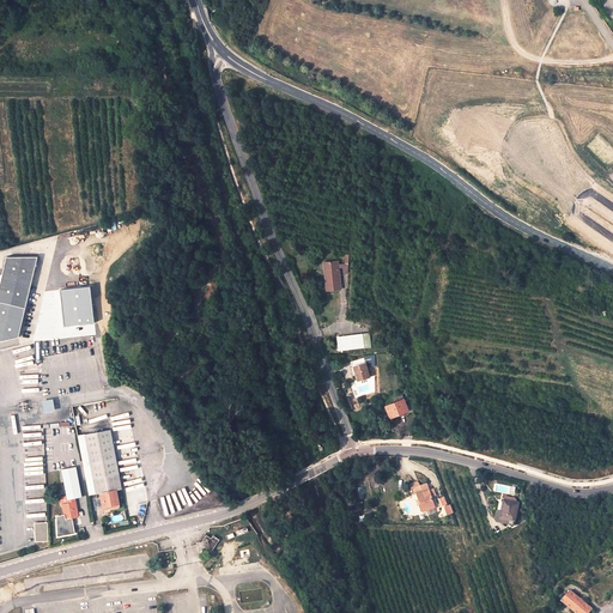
[(38,255),(7,256),(0,285),(0,339),(18,334),(38,255)]
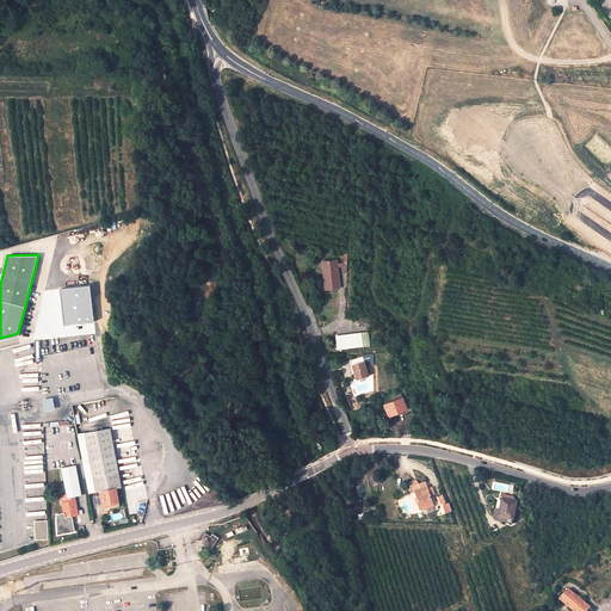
[(338,260),(322,261),(323,270),(326,270),(328,289),(339,288),(337,269),(338,269),(338,260)]
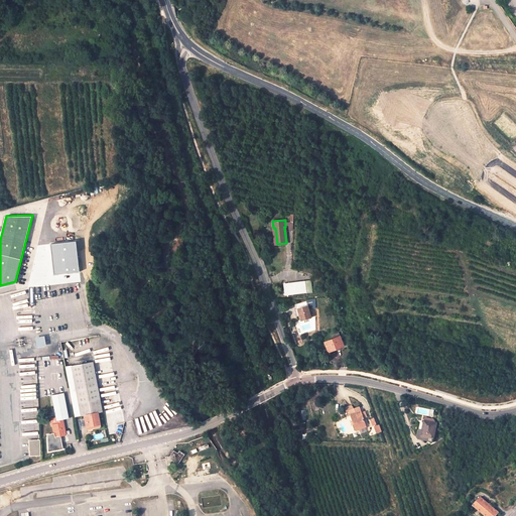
[(285,295),(307,292),(305,282),(284,284),(285,295)]
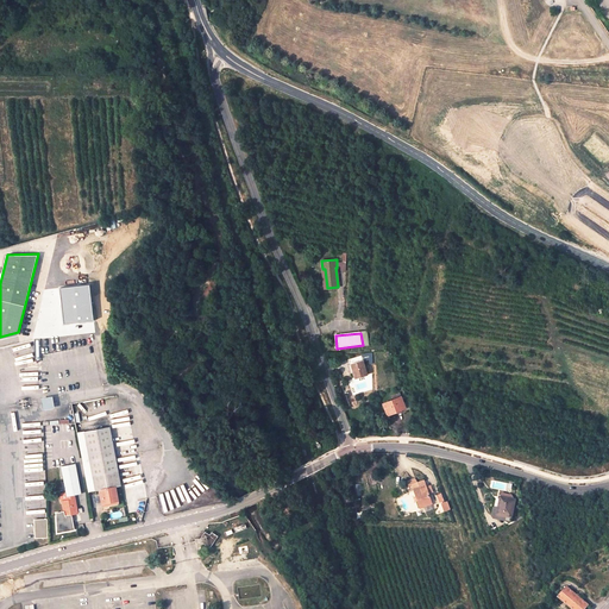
[(363,360),(357,363),(353,364),(356,372),(355,372),(355,374),(355,375),(356,376),(356,377),(356,378),(368,375),(363,360)]
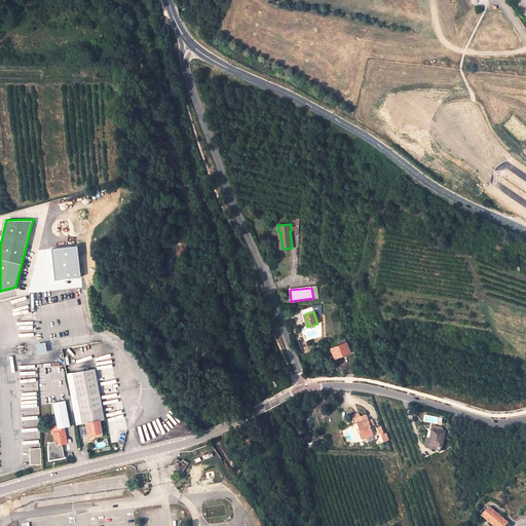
[(346,342),(331,348),(335,359),(350,352),(346,342)]
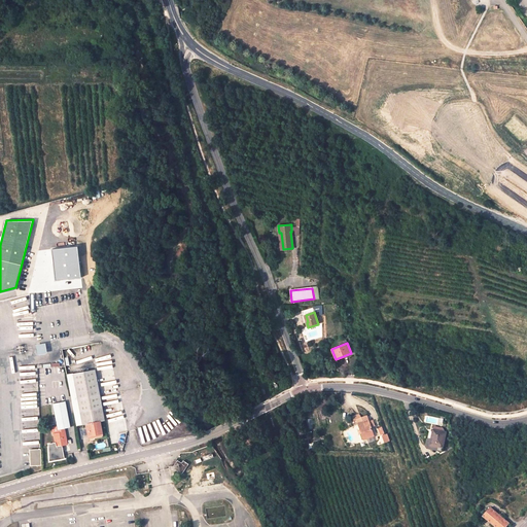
[(91,438),(102,436),(100,421),(105,420),(95,370),(73,374),(83,424),(85,424),(89,423),(91,438)]
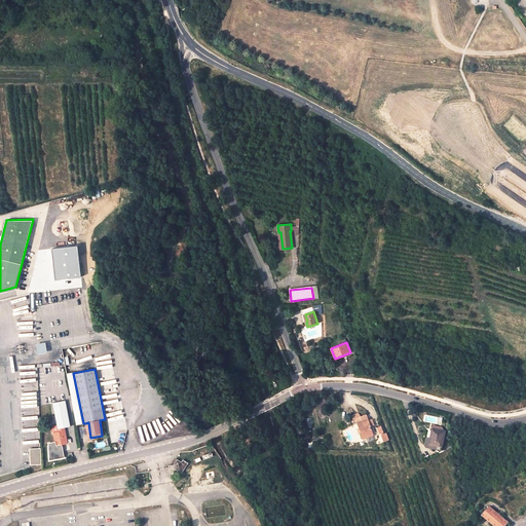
[(70,426),(66,401),(52,403),(57,425),(58,428),(64,427),(70,426)]
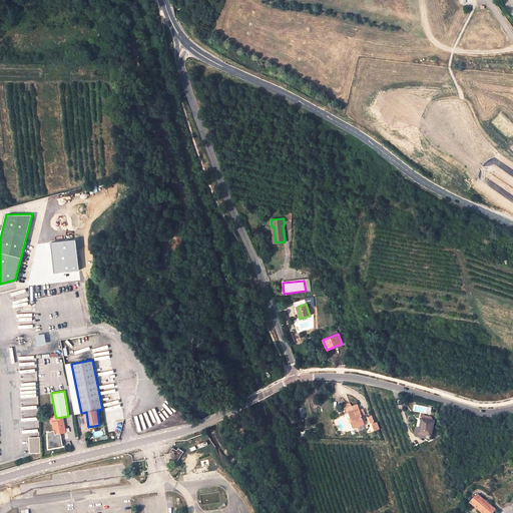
[(354,429),(364,426),(364,425),(361,417),(359,412),(357,406),(351,408),(350,405),(343,407),(344,411),(348,410),(354,429)]
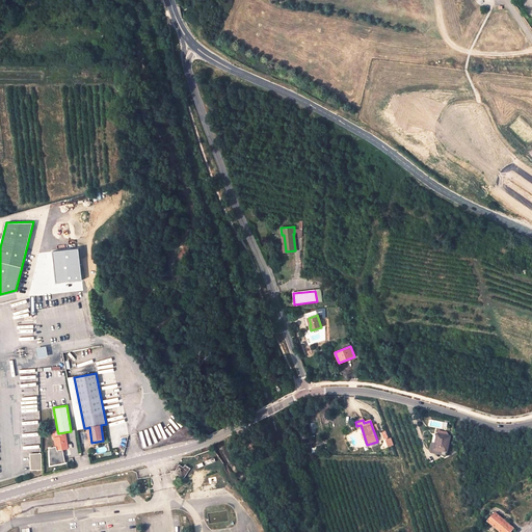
[(437,435),(434,450),(447,452),(450,437),(437,435)]
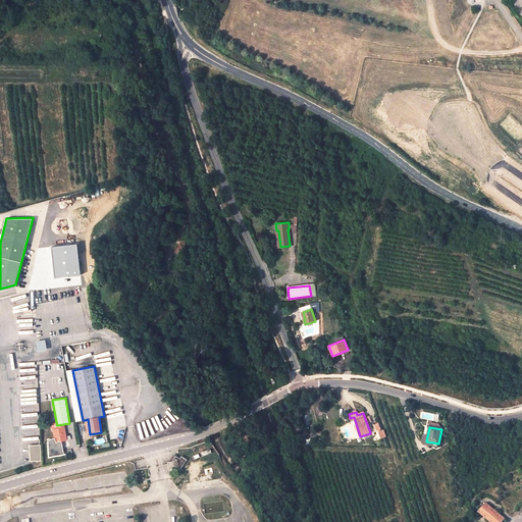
[(64,428),(53,429),(55,438),(56,442),(61,440),(66,439),(64,428)]
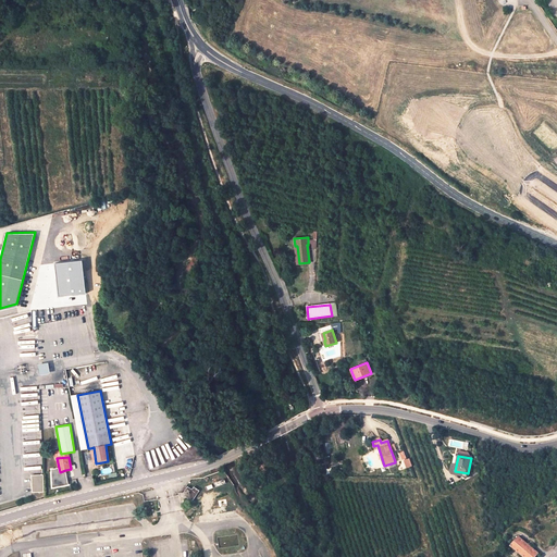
[(60,472),(59,468),(51,469),(52,487),(69,484),(65,470),(60,472)]
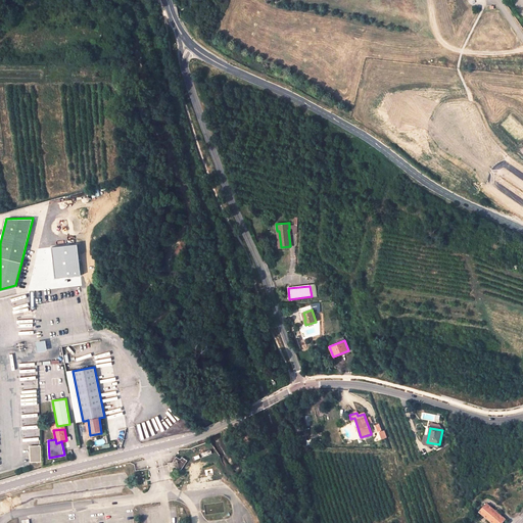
[(31,462),(42,462),(41,446),(31,446),(32,453),(31,453),(31,462)]
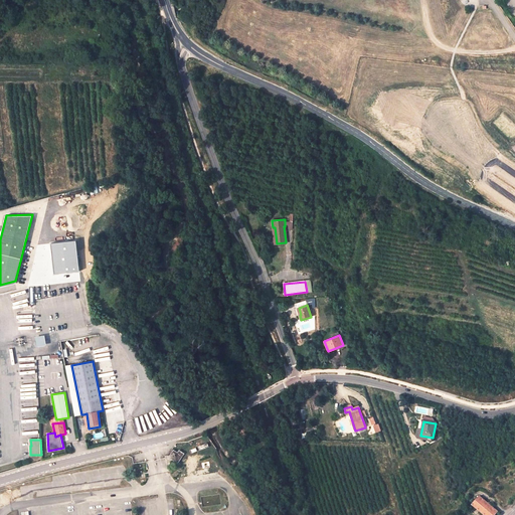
[(169,457),(171,459),(177,463),(184,453),(179,450),(177,452),(174,450),(173,451),(170,455),(169,457)]
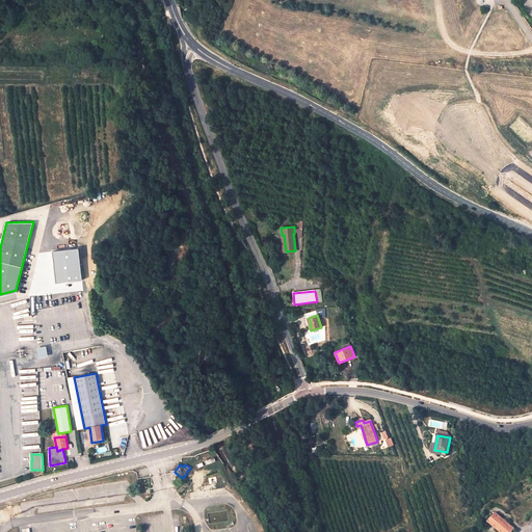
[(495,513),(487,523),(499,531),(510,531),(513,529),(495,513)]
